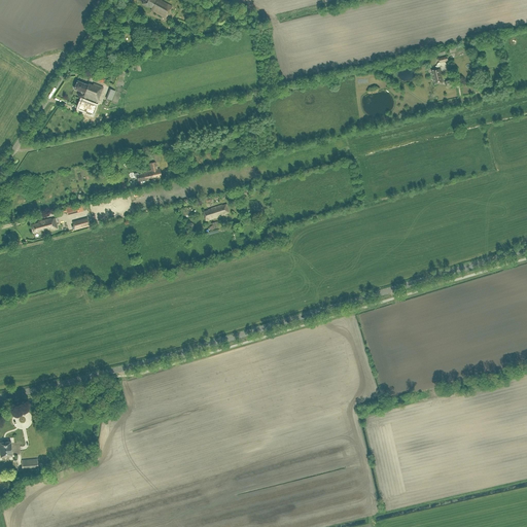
[(166,19),(172,6),(160,0),(144,0),(142,4),(148,7),(151,8),(151,10),(166,19)]
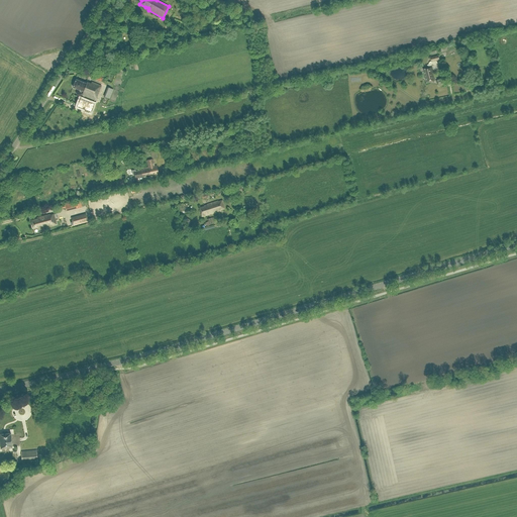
[(423,69),(427,83),(434,81),(433,74),(431,67),(423,69)]
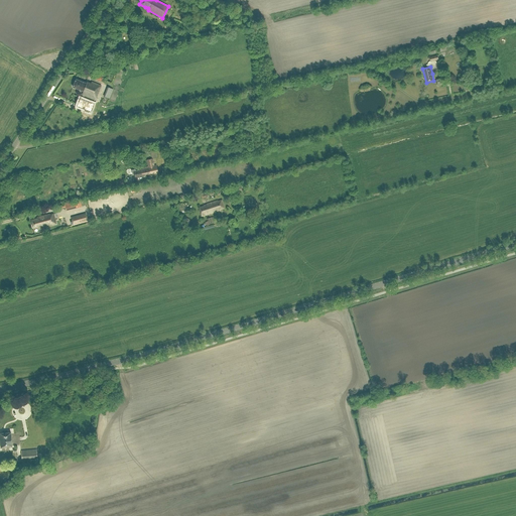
[(82,98),(83,99),(84,96),(95,100),(101,86),(92,82),(91,84),(87,82),(86,84),(76,80),(73,88),(83,92),(82,95),(83,95),(82,98)]
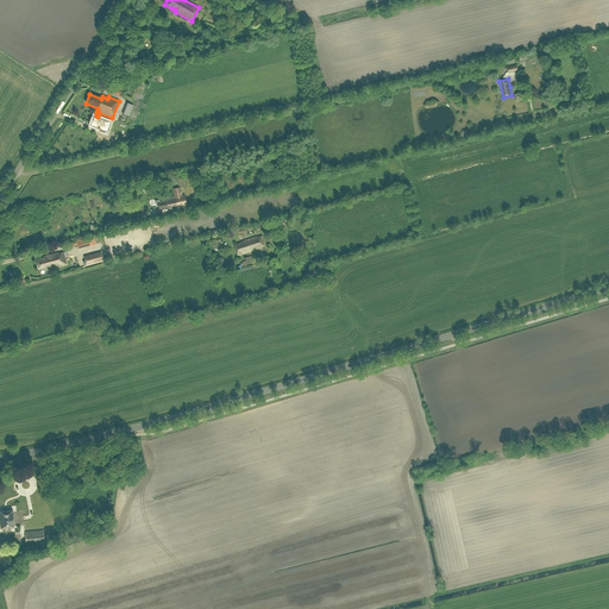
[(129,102),(124,113),(131,115),(136,105),(129,102)]
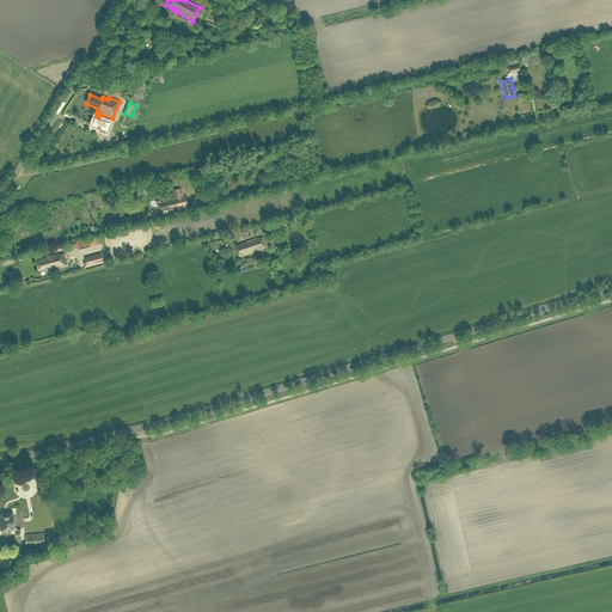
[(109,121),(98,117),(97,116),(96,116),(92,124),(105,130),(109,121)]
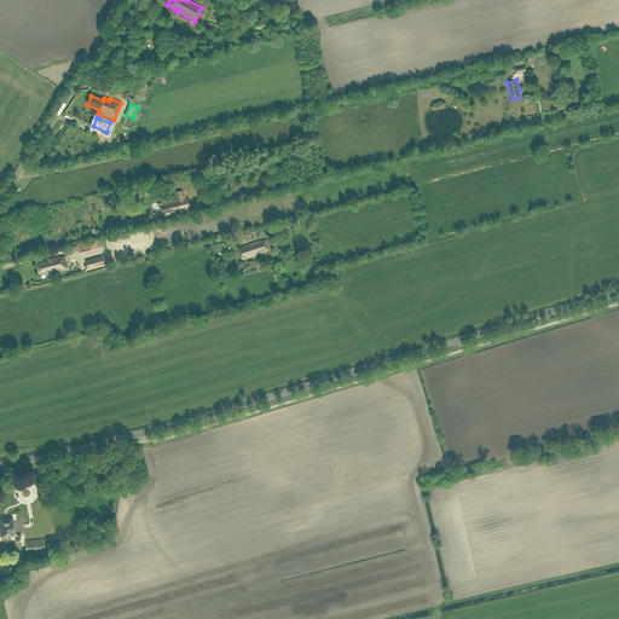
[(162,214),(174,212),(174,213),(190,210),(187,198),(184,198),(183,190),(177,191),(178,200),(169,202),(171,203),(162,206),(162,204),(158,204),(160,209),(161,209),(162,214)]
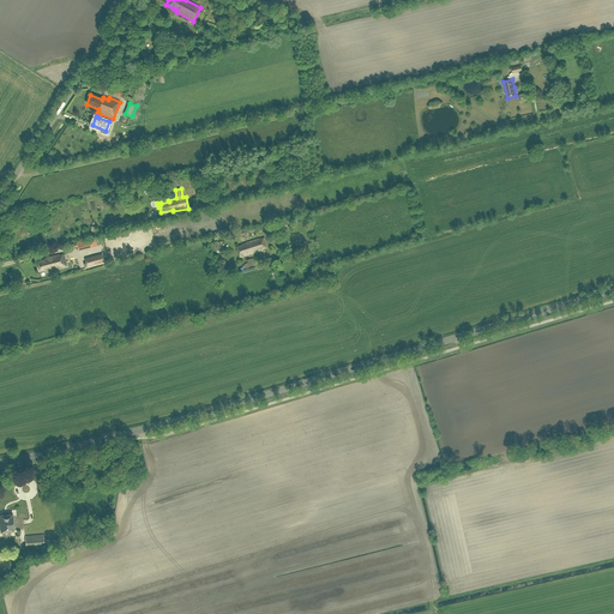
[(240,257),(268,248),(264,238),(260,239),(259,238),(245,242),(245,244),(236,246),(240,257)]
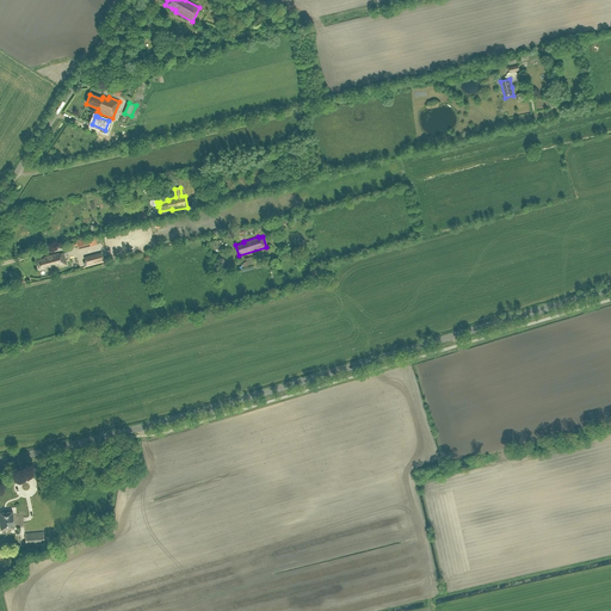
[(47,271),(67,265),(63,253),(60,254),(60,253),(43,258),(44,259),(37,261),(39,270),(47,269),(47,271)]
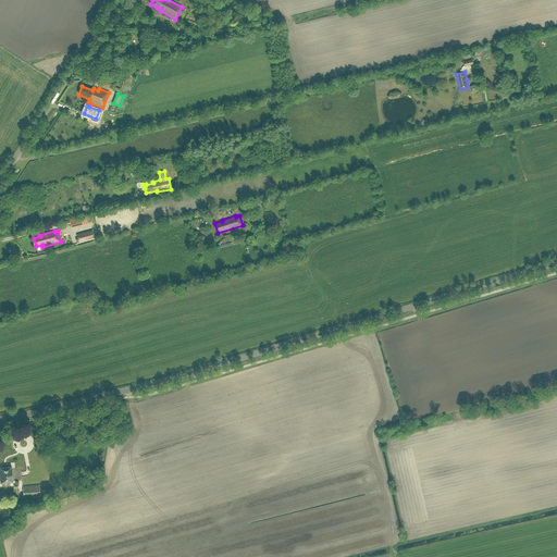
[(93,231),(76,235),(79,244),(95,239),(93,231)]
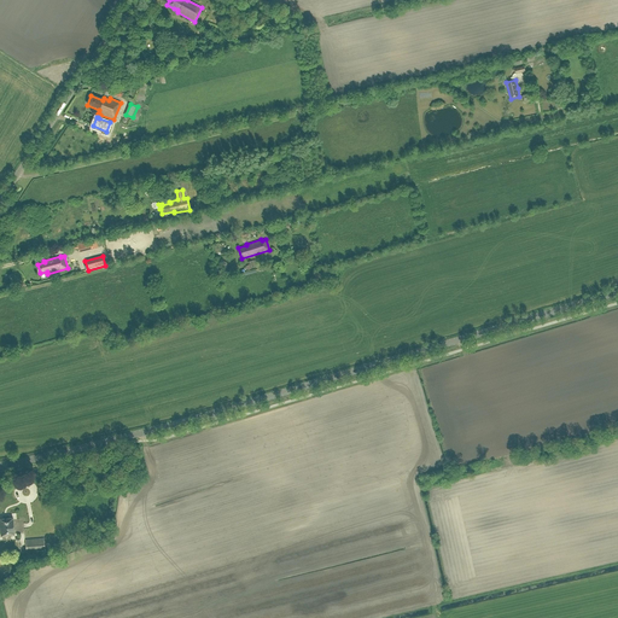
[(245,266),(246,270),(251,269),(250,268),(257,267),(255,260),(248,262),(249,264),(245,266)]
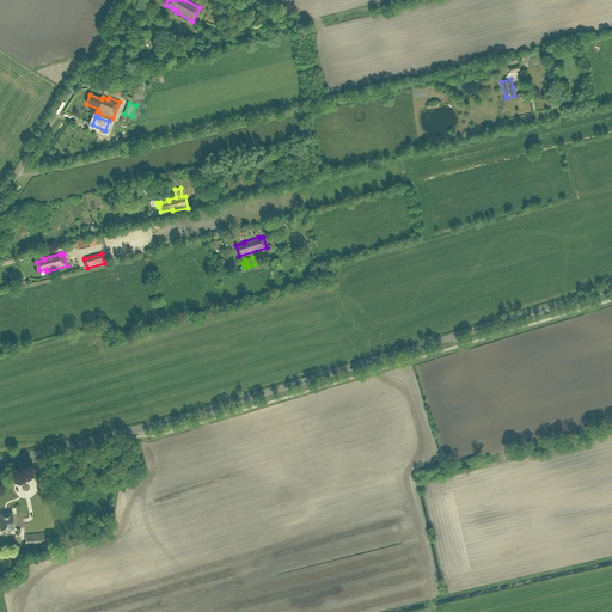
[(14,530),(13,513),(0,514),(0,524),(0,531),(14,530)]
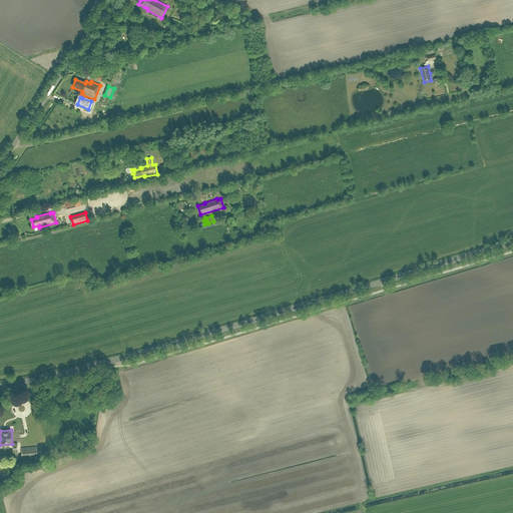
[(21,448),(22,458),(37,457),(36,447),(21,448)]
